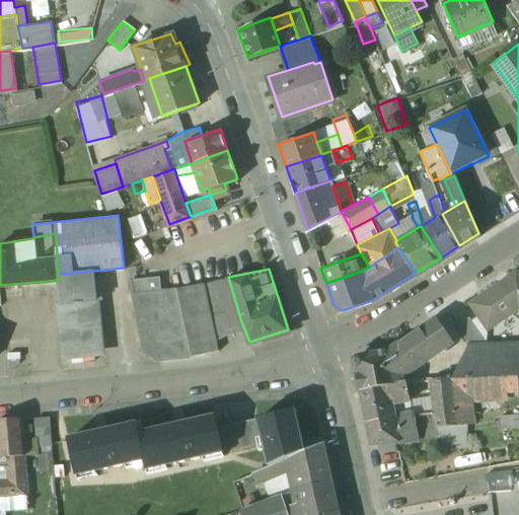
[(518,272),(516,271),(470,301),(488,326),(518,305),(518,272)]
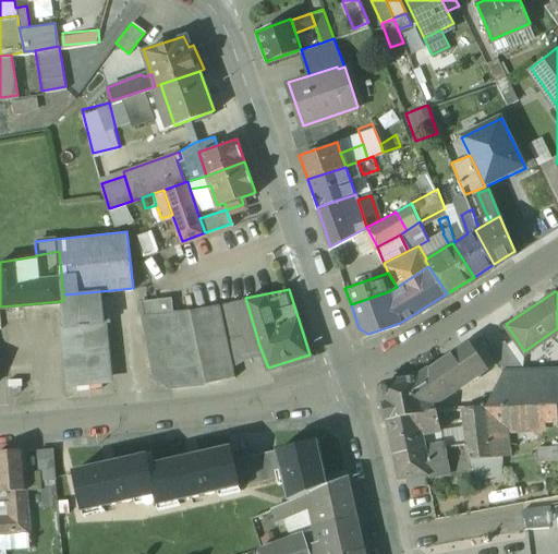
[(107,296),(77,299),(77,293),(63,294),(63,301),(62,301),(64,324),(70,374),(107,371),(102,321),(110,321),(107,296)]
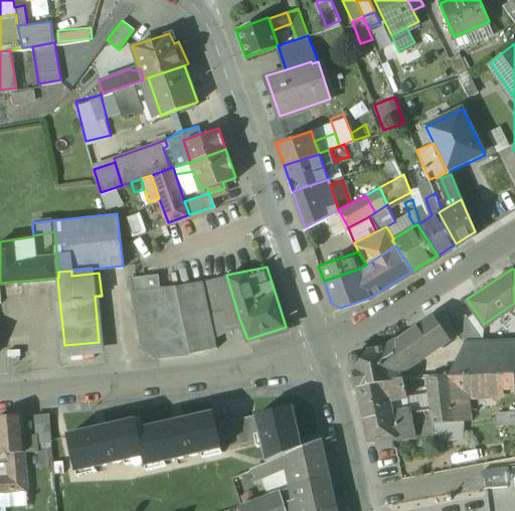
[(174,285),(159,287),(158,273),(130,276),(142,344),(156,355),(189,351),(174,285)]
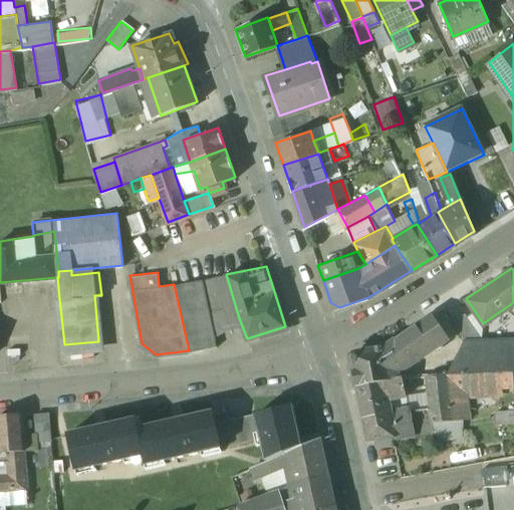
[(226,274),(202,279),(213,332),(230,326),(229,322),(239,318),(226,274)]
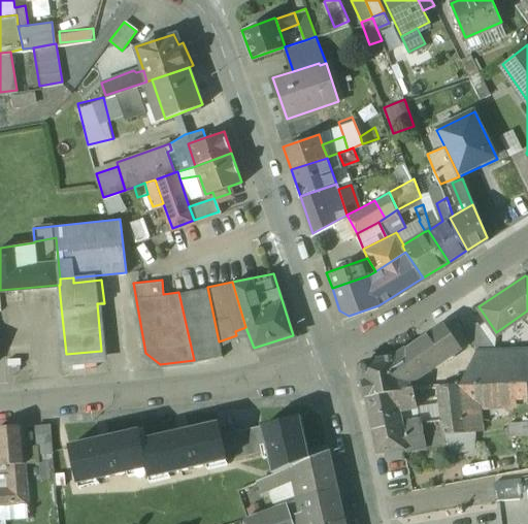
[(207,287),(178,292),(194,360),(194,361),(222,355),(219,341),(207,287)]
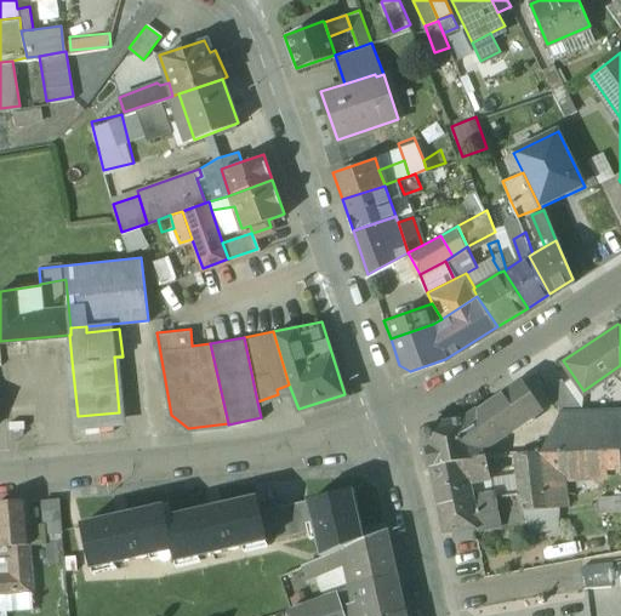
[(560,377),(547,387),(560,409),(565,409),(582,408),(560,377)]
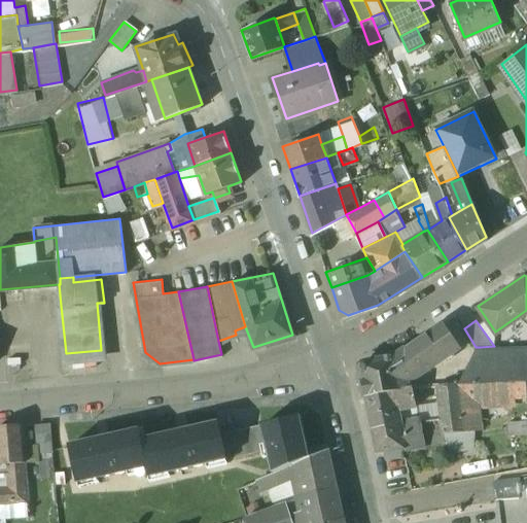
[(442,323),(407,347),(418,368),(425,369),(457,346),(442,323)]
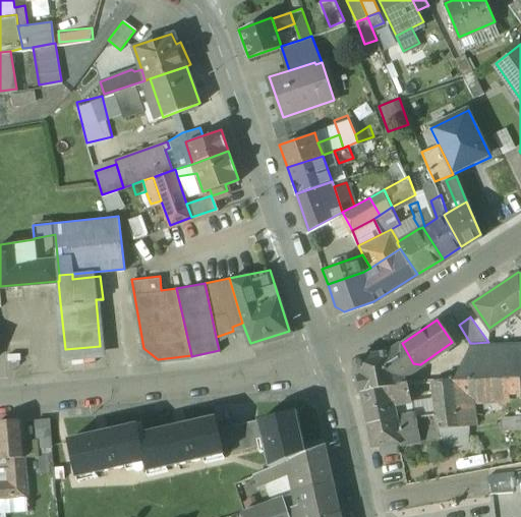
[(488,342),(474,343),(474,351),(488,351),(488,342)]
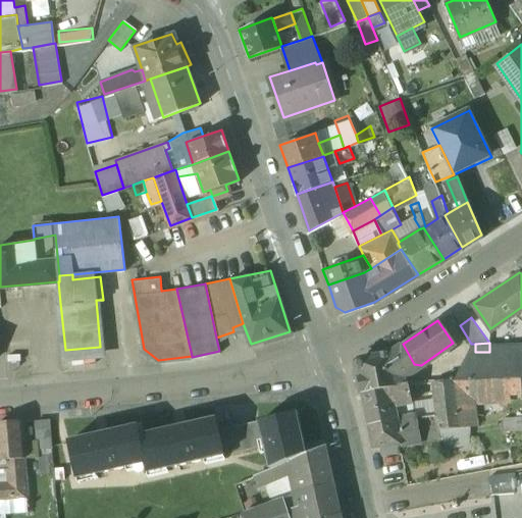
[(521,375),(521,343),(496,344),(496,359),(506,359),(506,376),(521,376),(521,375)]
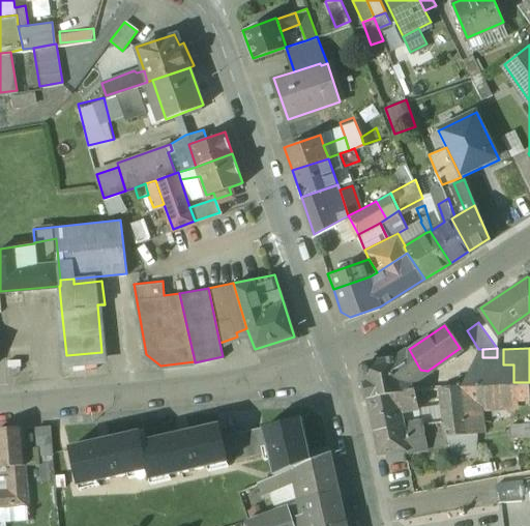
[(409,349),(395,358),(365,363),(361,371),(366,397),(413,389),(411,378),(418,377),(428,371),(420,370),(409,349)]
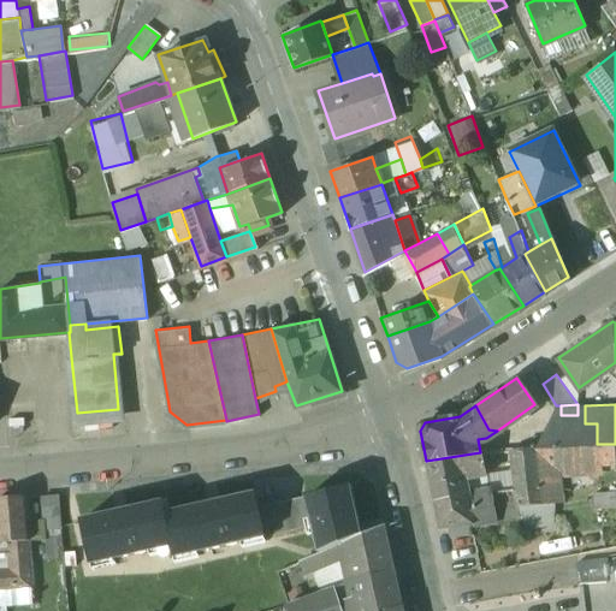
[(585,423),(552,425),(554,445),(597,444),(597,423),(585,423)]
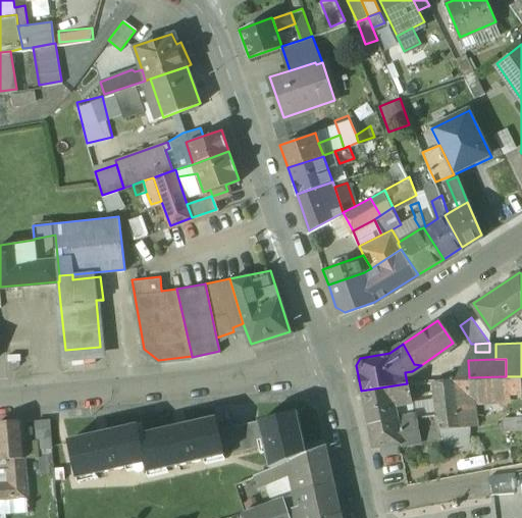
[(469,377),(454,378),(456,399),(472,398),(521,396),(521,376),(506,376),(469,377)]
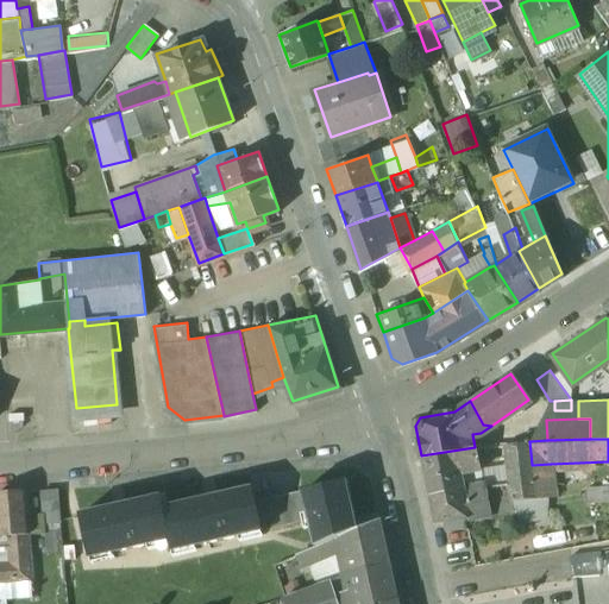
[(529,441),(506,442),(509,482),(533,477),(532,465),(529,441)]
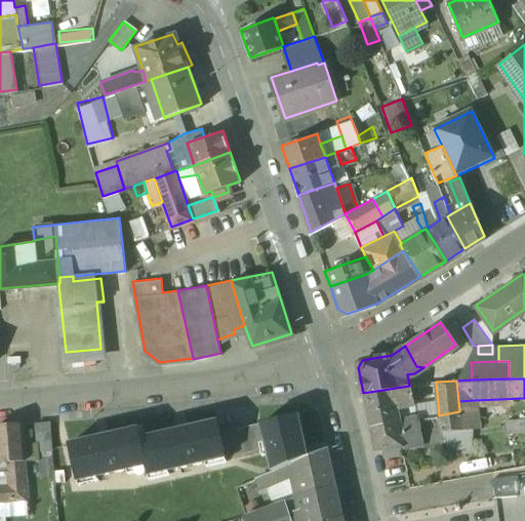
[(409,386),(363,393),(369,426),(399,422),(395,405),(415,402),(414,396),(411,385),(409,386)]
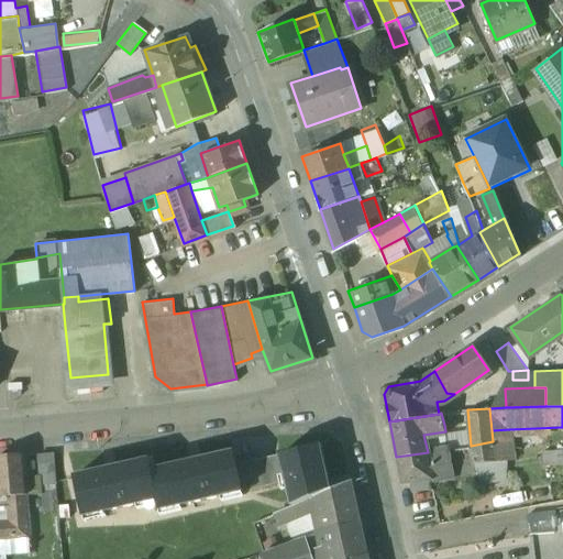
[(509,429),(492,430),(493,441),(510,445),(509,429)]
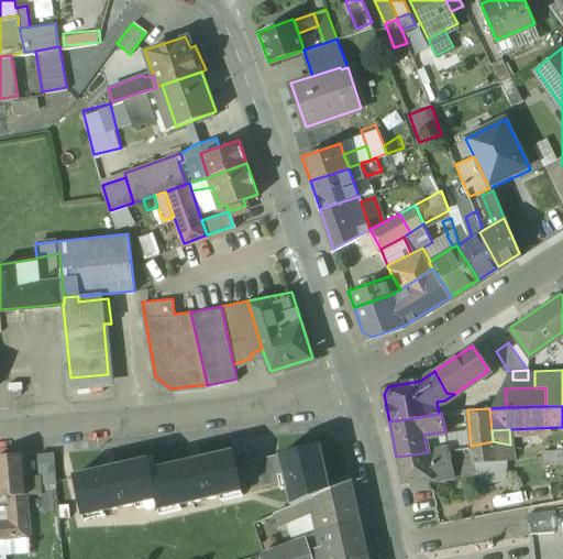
[(493,441),(471,446),(473,461),(494,458),(493,441)]
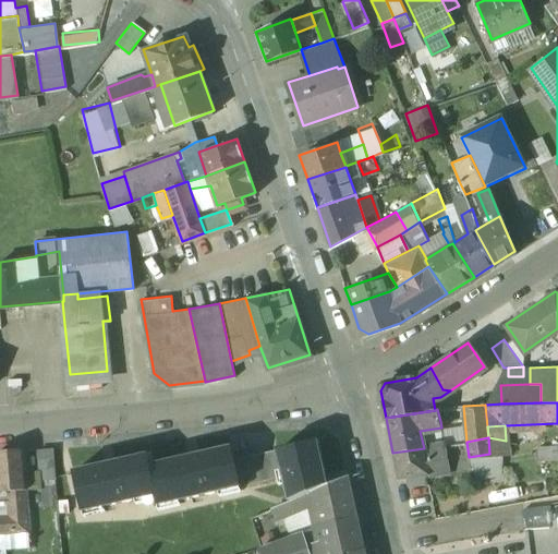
[(506,441),(488,437),(489,454),(506,454),(506,441)]
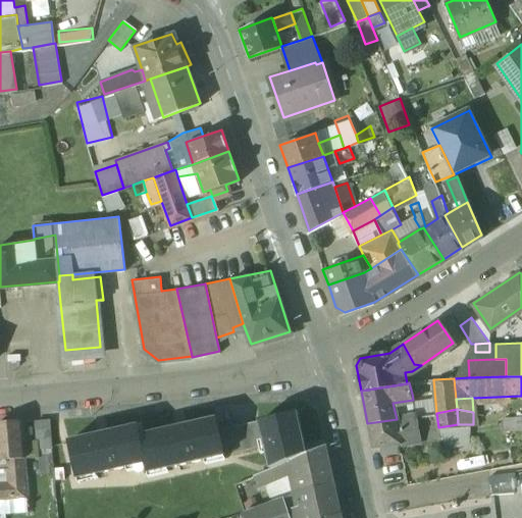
[(295,410),(257,419),(258,421),(263,443),(269,467),(288,459),(304,452),(295,410)]
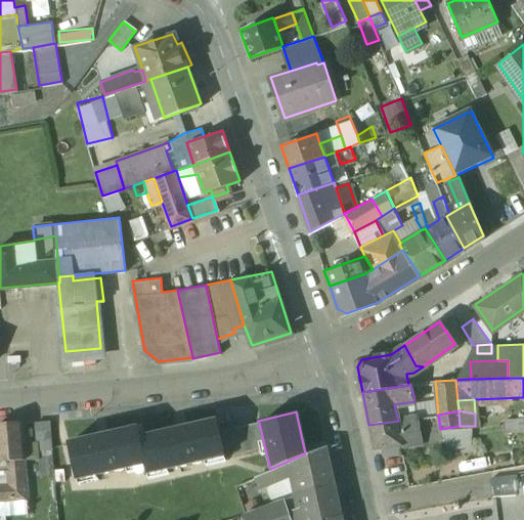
[(438,415),(424,417),(424,418),(418,419),(420,432),(440,429),(438,415)]
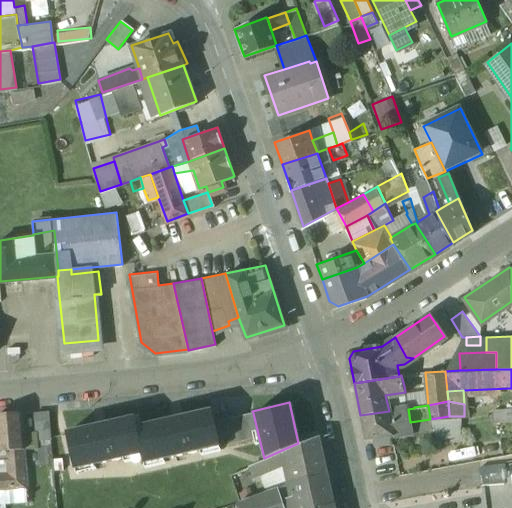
[(211,409),(136,425),(134,415),(66,431),(75,468),(142,453),(145,464),(219,444),(219,443),(214,422),(211,409)]
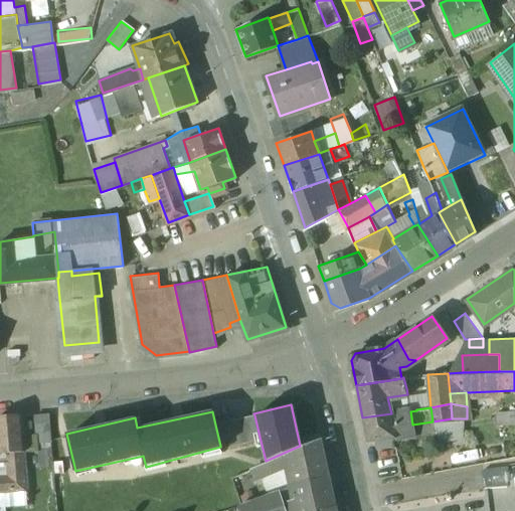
[(391,413),(362,417),(367,442),(375,441),(376,447),(391,444),(391,438),(413,435),(412,424),(410,411),(391,413)]
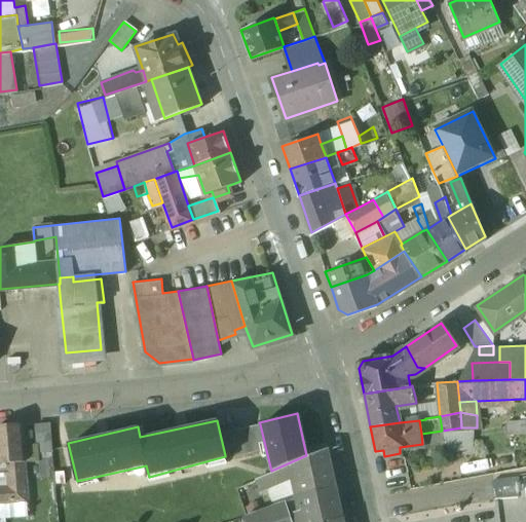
[(21,423),(0,424),(0,461),(6,461),(24,460),(21,423)]
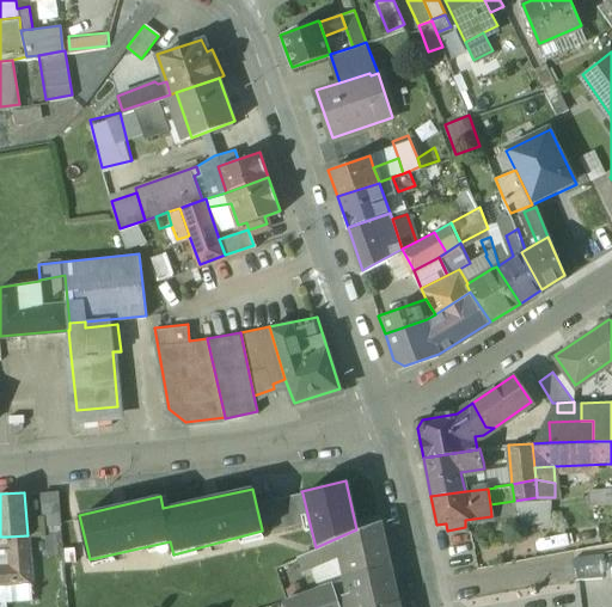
[(303,494),(256,504),(262,529),(308,519),(303,494)]
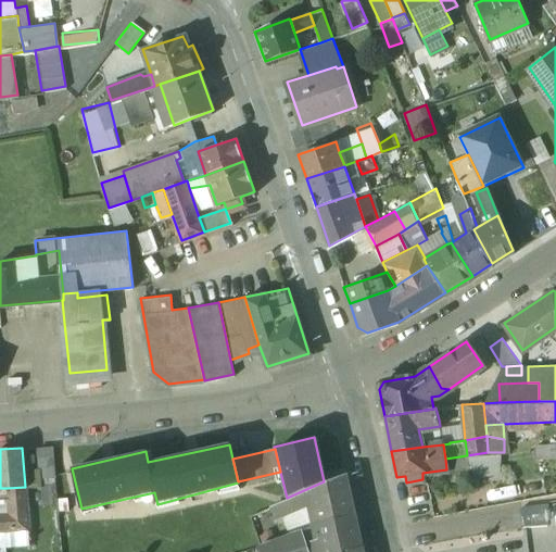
[(324,481),(306,489),(310,503),(314,525),(354,510),(350,494),(345,473),(324,481)]
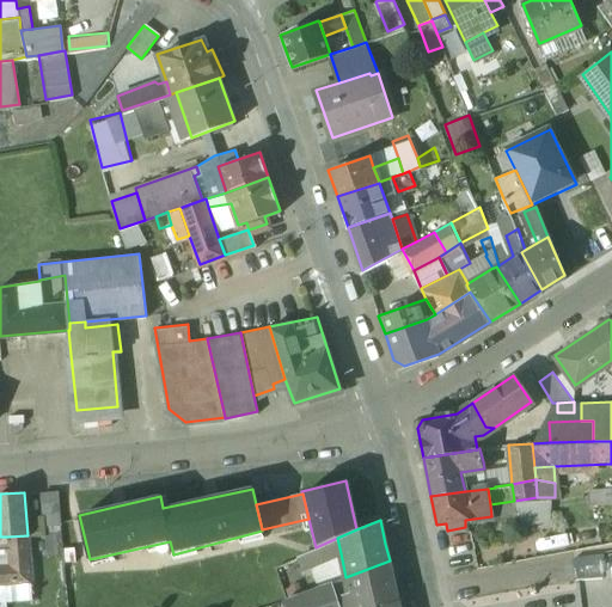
[(28,535),(7,537),(8,545),(10,565),(30,564),(28,535)]
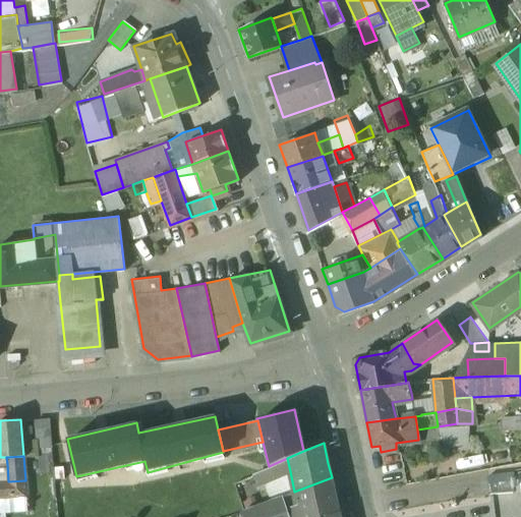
[(269,466),(254,472),(259,484),(265,482),(290,471),(287,458),(269,466)]
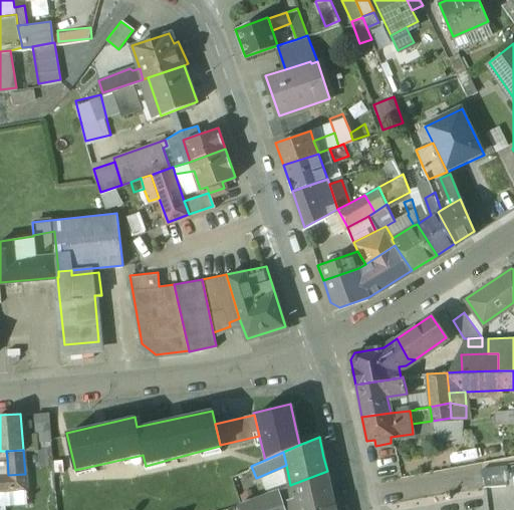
[(505,464),(481,467),(483,485),(505,484),(505,464)]
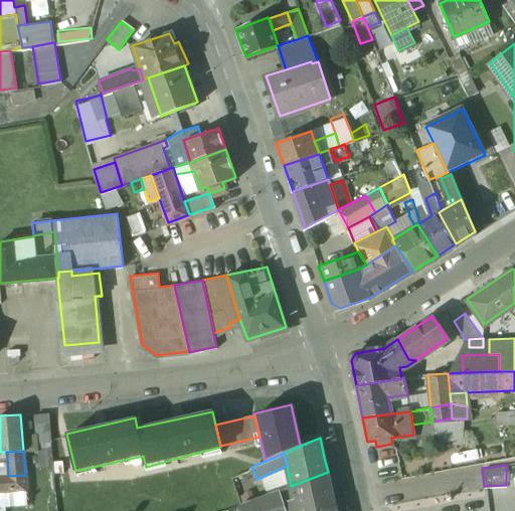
[(328,472),(291,486),(296,507),(297,510),(318,510),(335,505),(328,472)]
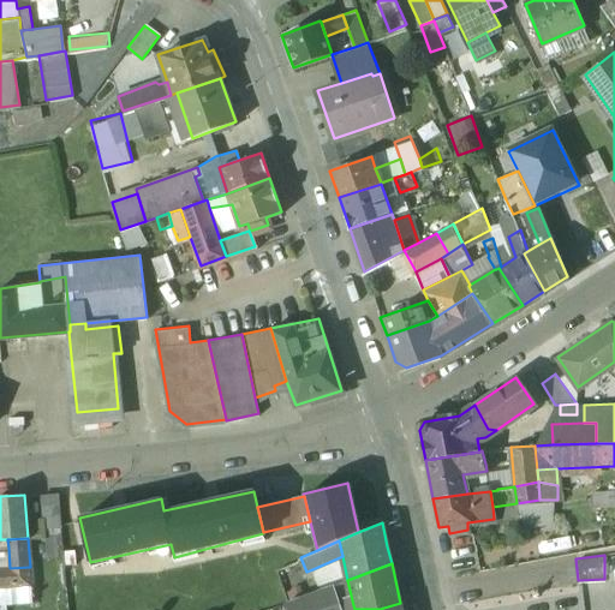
[(10,568),(0,568),(0,586),(31,585),(30,567),(10,568)]
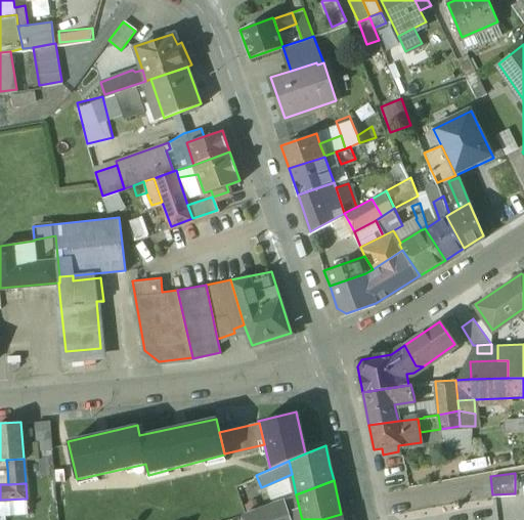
[(282,519),(271,519),(266,505),(245,513),(246,519),(287,519),(282,519)]
